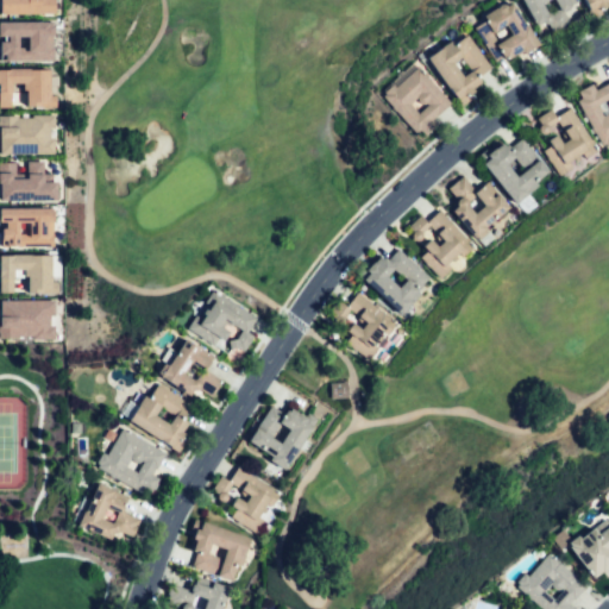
[(0,0),(0,14),(52,13),(51,0),(0,0)]
